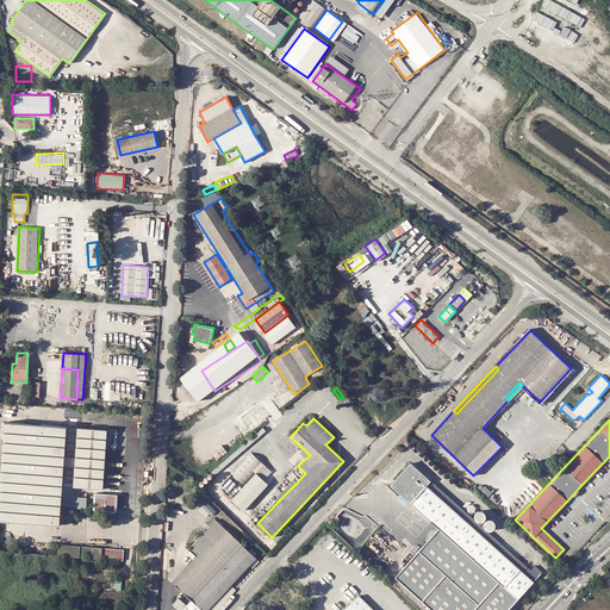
[(64,466),(64,456),(67,427),(4,422),(0,479),(0,520),(60,524),(64,466)]
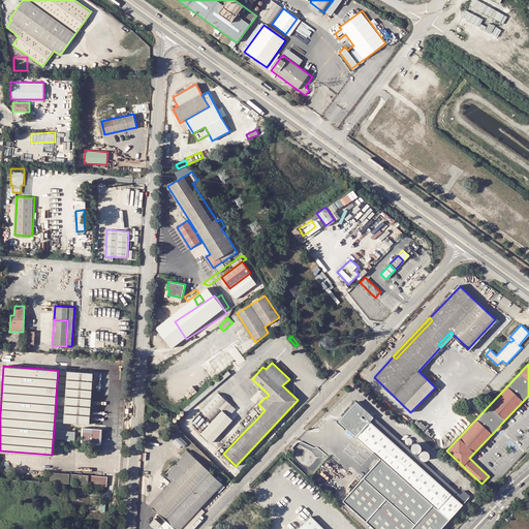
[(58,396),(66,397),(67,371),(60,370),(58,396)]
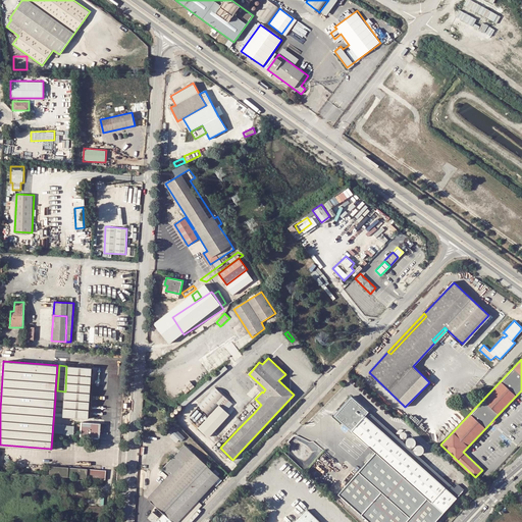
[(65,392),(64,400),(63,412),(63,416),(89,418),(92,367),(66,365),(66,366),(65,392)]
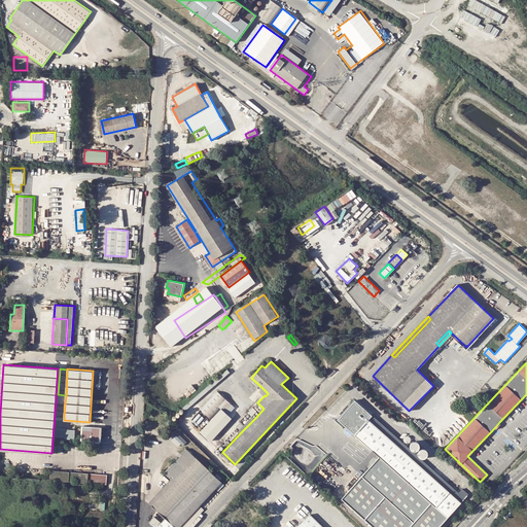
[(211,418),(221,408),(224,411),(232,403),(217,391),(201,409),(211,418)]
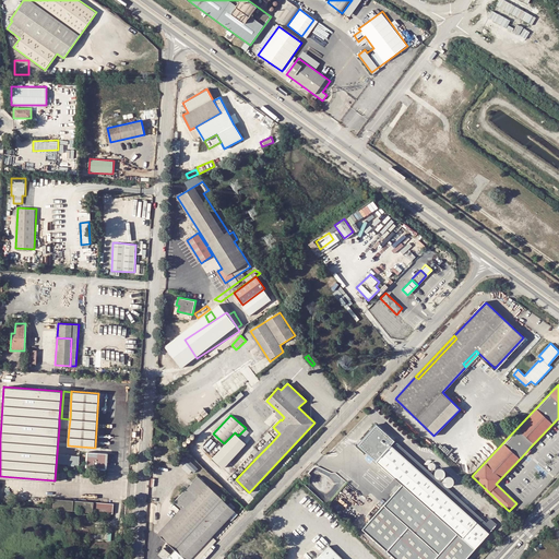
[(59,427),(60,427),(69,428),(70,419),(61,418),(59,418),(59,427)]
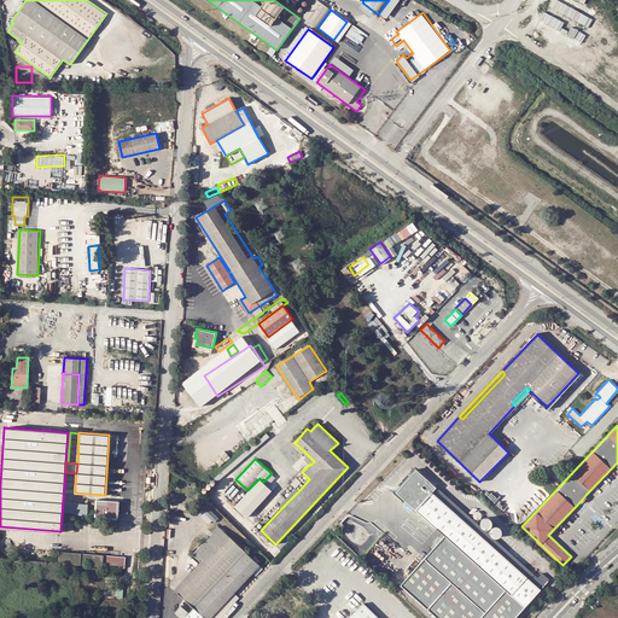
[(417,468),(395,493),(444,536),(525,606),(549,579),(542,572),(537,577),(524,565),(528,561),(523,557),(519,560),(417,468)]
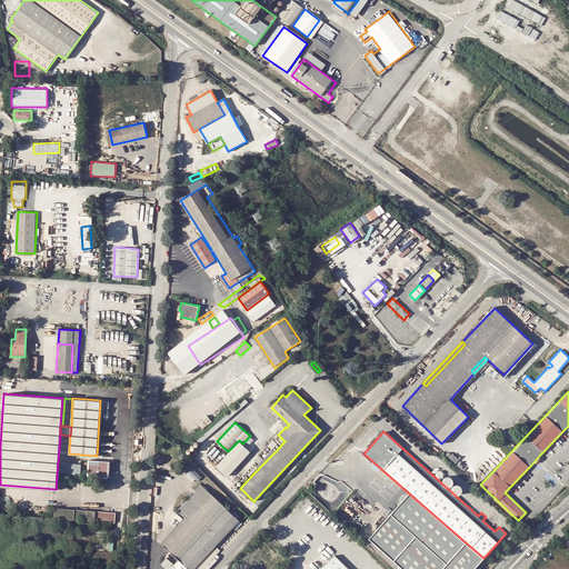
[(69,449),(70,436),(61,435),(61,449),(69,449)]
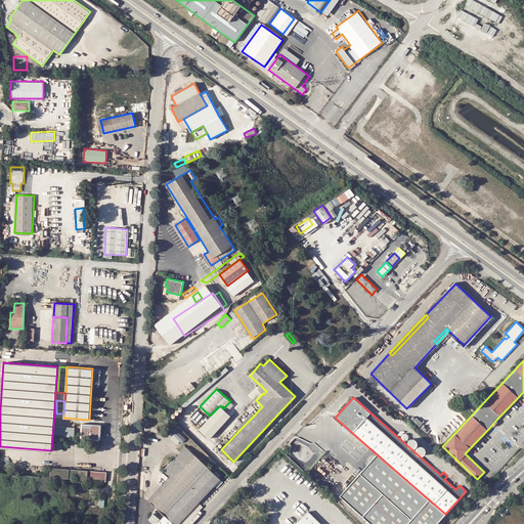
[(223,408),(220,405),(210,416),(208,418),(199,428),(199,429),(210,439),(231,416),(223,408)]
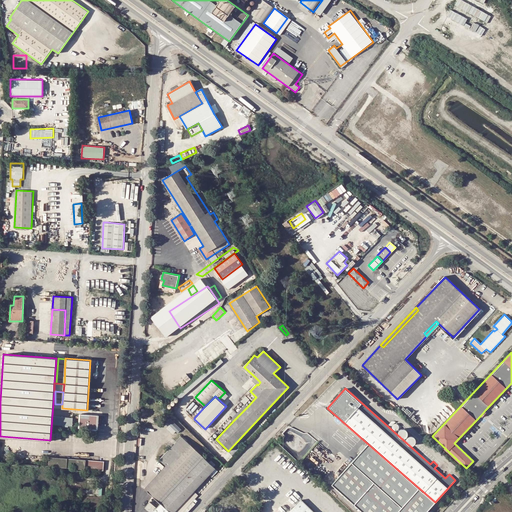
[(244,404),(245,405),(246,404),(250,399),(246,396),(241,401),(244,404)]
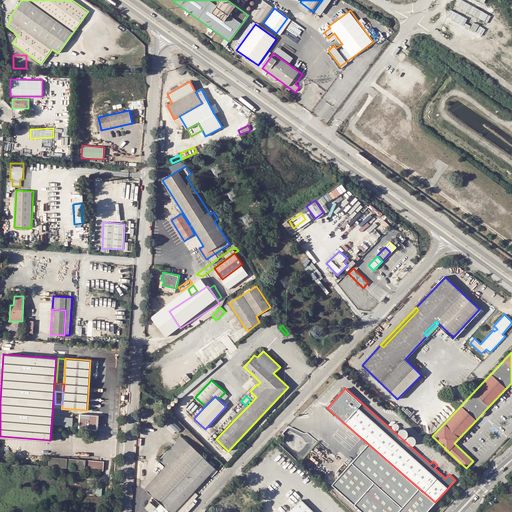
[(246,404),(245,405),(244,404),(231,418),(234,420),(248,406),(246,404)]
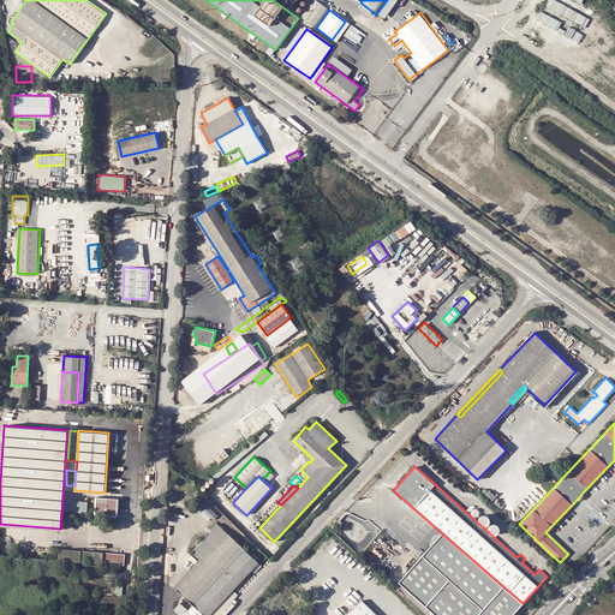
[(97,497),(96,513),(117,515),(118,499),(97,497)]
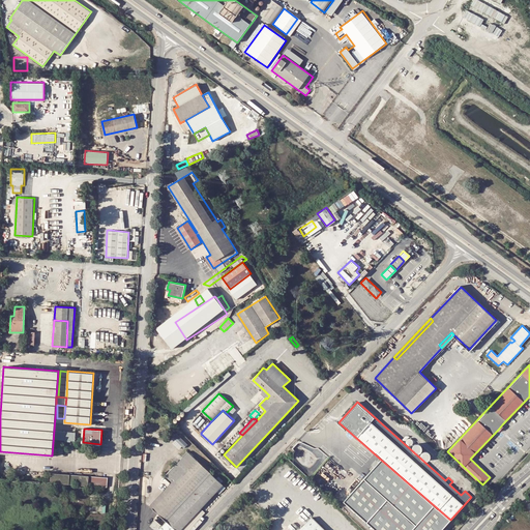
[(76,432),(56,431),(56,439),(75,440),(76,432)]
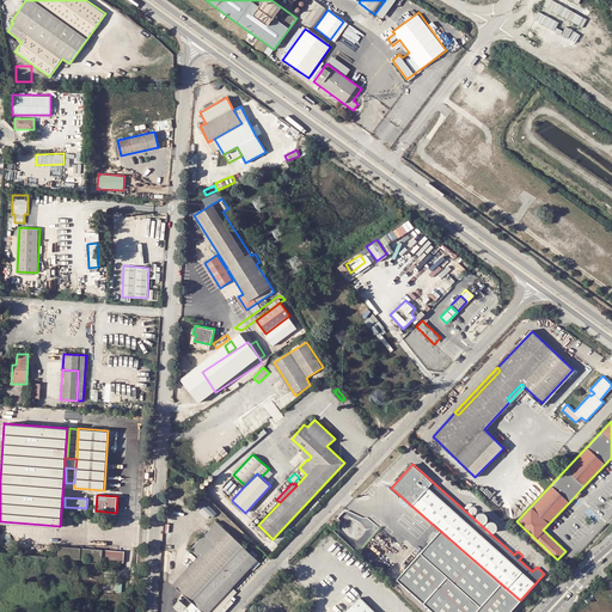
[(209,519),(216,510),(203,499),(199,503),(203,507),(200,510),(209,519)]
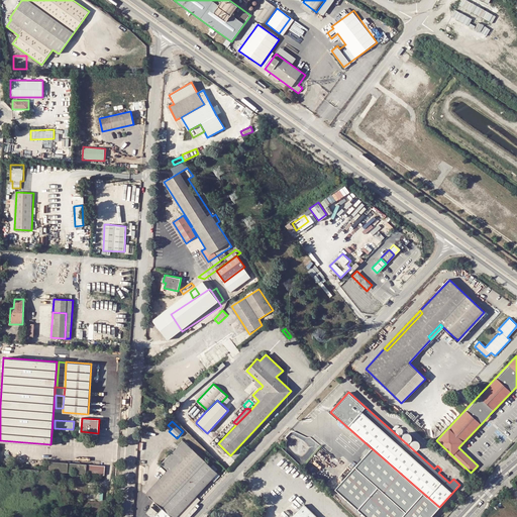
[(412,440),(412,438),(412,437),(412,435),(411,434),(409,434),(408,433),(407,433),(405,434),(404,435),(403,436),(403,438),(404,439),(404,441),(406,442),(407,442),(408,442),(410,442),(411,441),(412,440)]
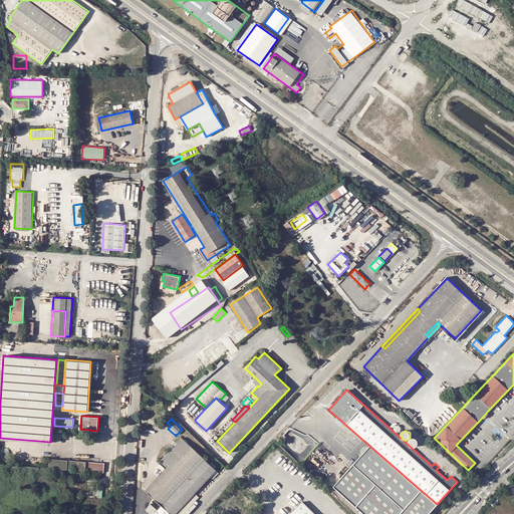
[(145,490),(148,493),(192,447),(183,438),(161,462),(167,467),(145,490)]
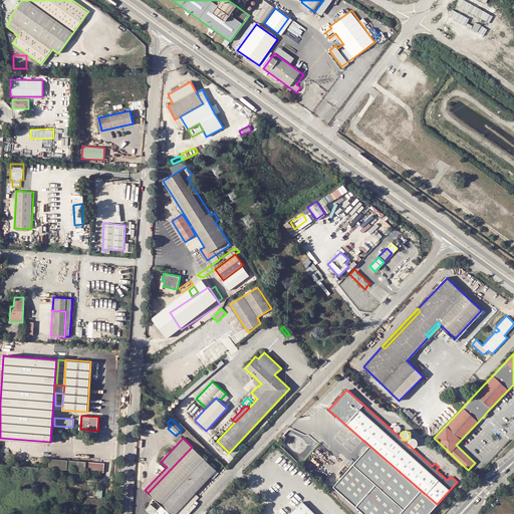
[(417,444),(418,443),(418,441),(417,440),(416,439),(415,438),(413,438),(412,438),(411,439),(410,440),(409,441),(409,442),(409,444),(410,445),(411,446),(412,447),(414,447),(415,446),(416,445),(417,444)]
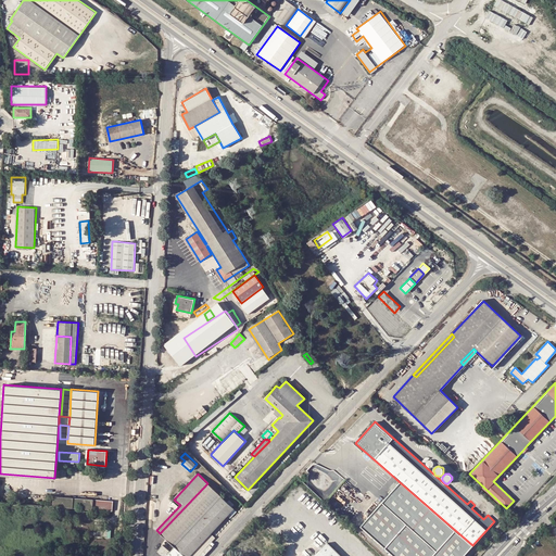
[(463,555),(472,545),(400,482),(382,502),(442,555),(463,555)]
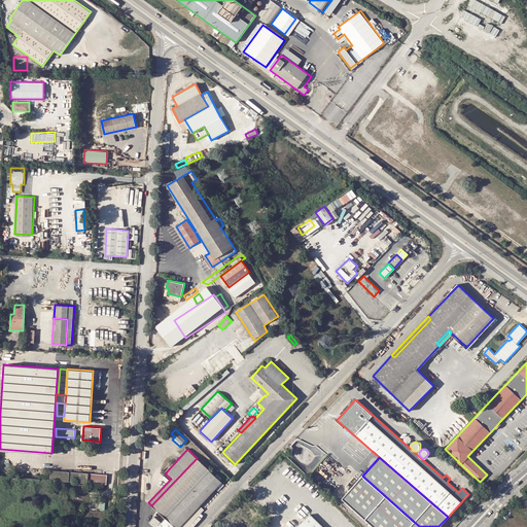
[(161,523),(156,526),(179,526),(200,505),(216,488),(221,482),(222,482),(197,458),(151,505),(165,519),(161,523)]
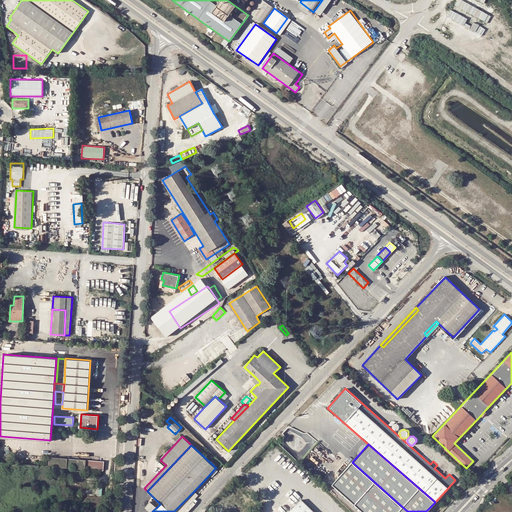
[(323,452),(316,446),(309,455),(315,461),(323,452)]
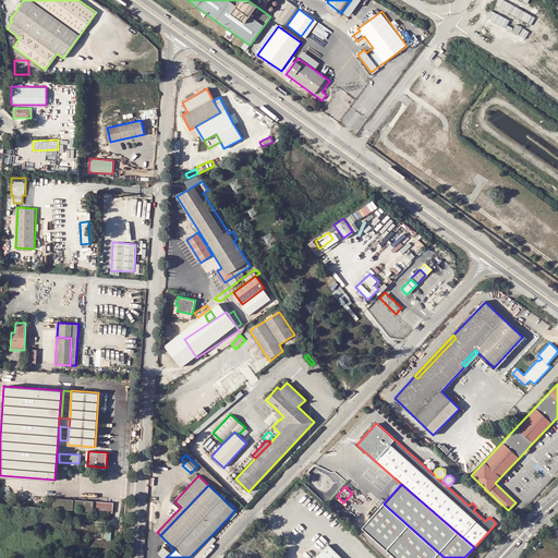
[(112,512),(113,502),(110,501),(109,501),(98,501),(55,497),(53,497),(53,508),(112,512)]
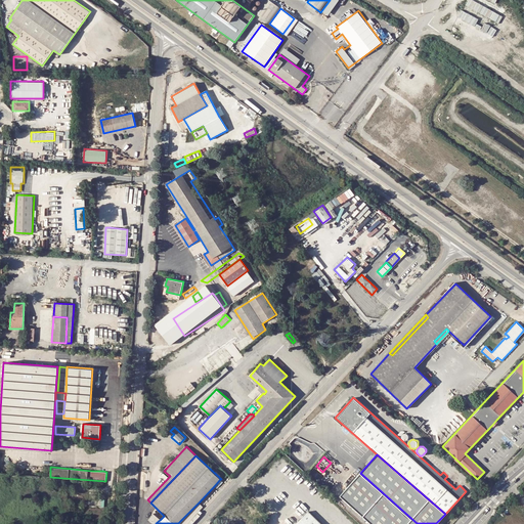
[(417,523),(360,473),(339,496),(369,523),(417,523)]
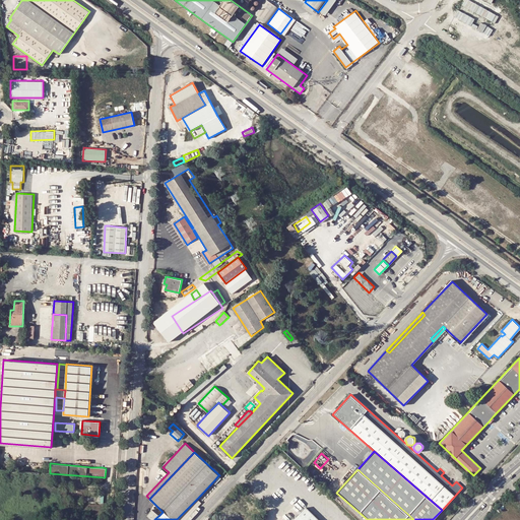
[(185,519),(202,503),(197,499),(177,519),(185,519)]
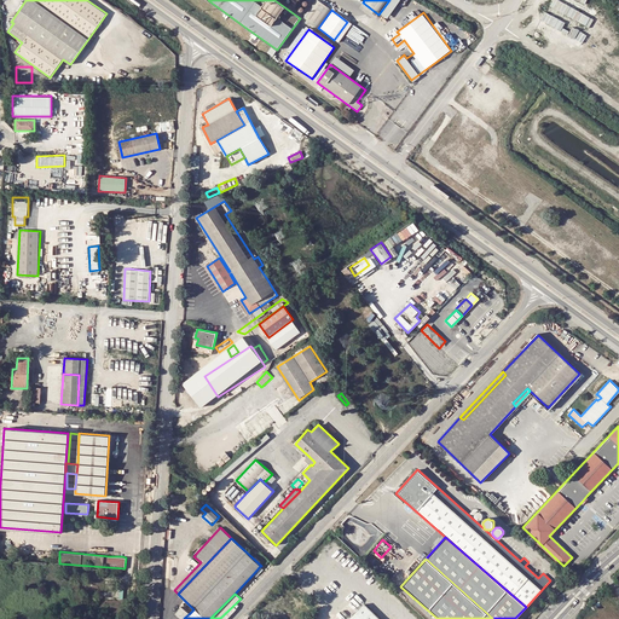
[(293,599),(283,608),(291,615),(300,606),(293,599)]
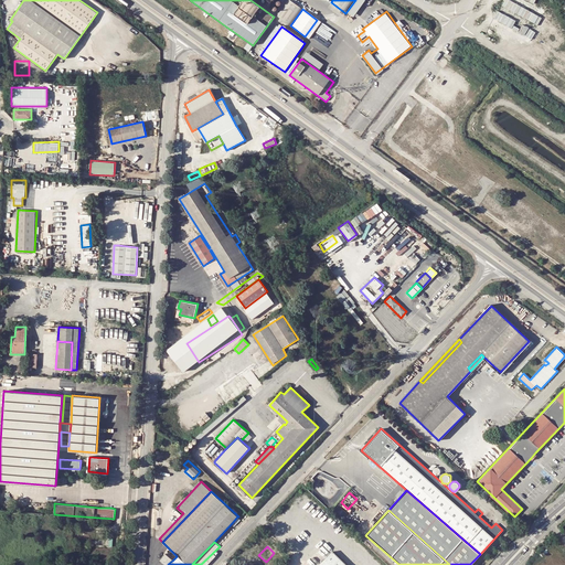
[(347,564),(332,552),(319,564),(347,564)]
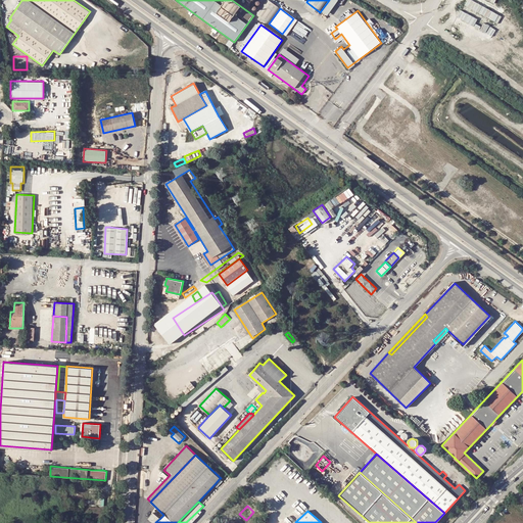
[(152,522),(155,522),(159,519),(152,513),(148,519),(152,522)]
